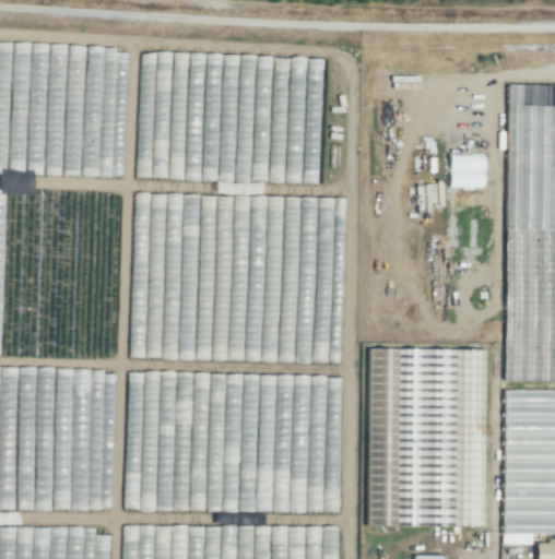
[(129,114),(129,54),(120,54),(120,61),(124,61),(124,74),(126,74),(126,88),(118,88),(118,104),(116,104),(115,114),(129,114)]
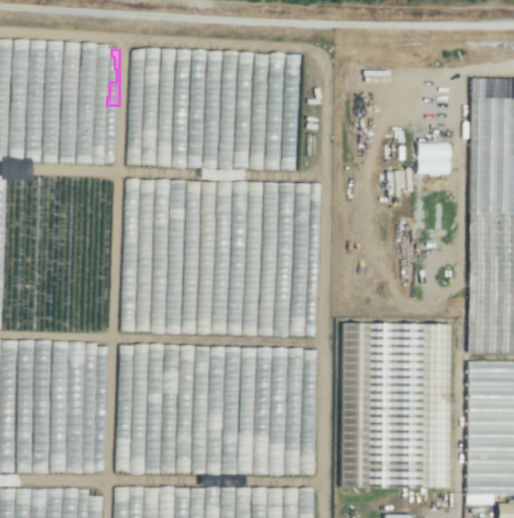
[(513,77),(472,78),(479,100),(490,104),(488,110),(490,114),(492,125),(496,126),(513,126),(513,77)]
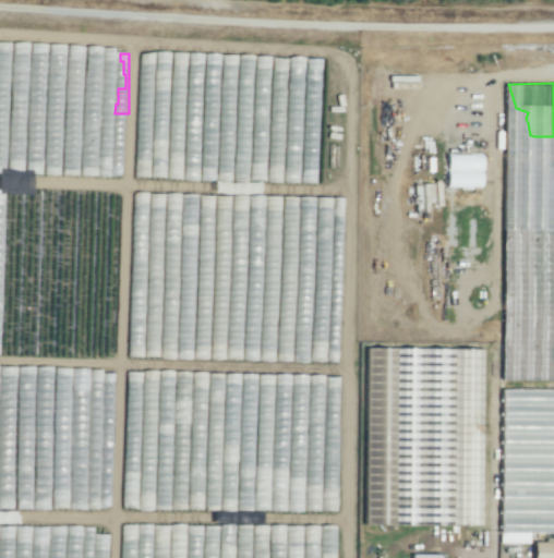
[(485,155),(450,154),(449,185),(484,186),(485,155)]
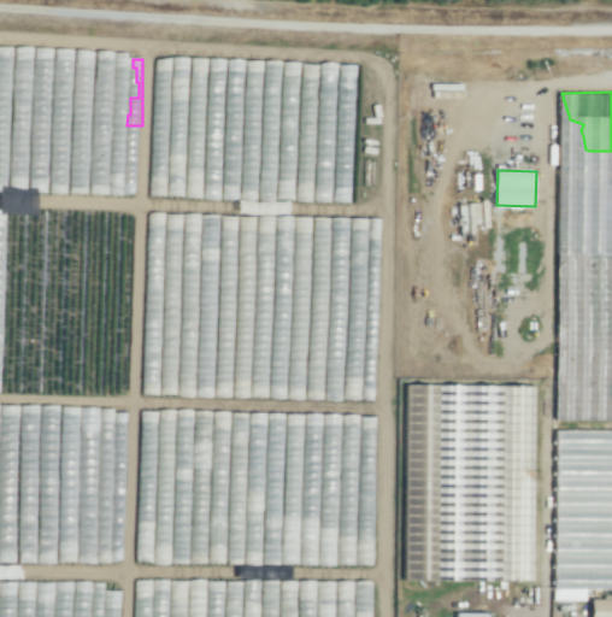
[(462,203),(462,224),(469,224),(469,230),(489,229),(489,201),(462,203)]
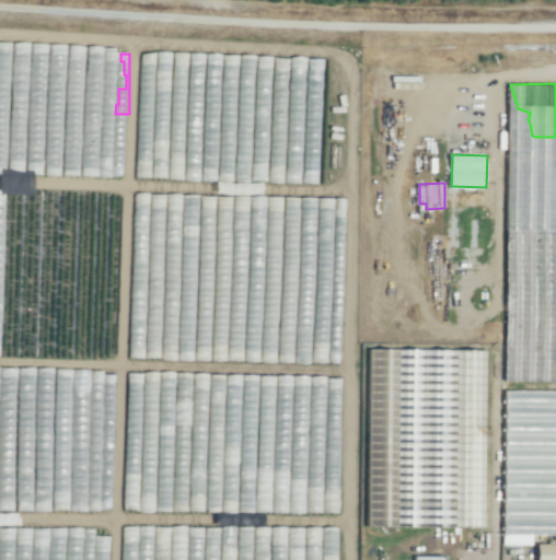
[(0,350),(2,350),(7,217),(0,216),(0,195),(3,195),(1,201),(9,203),(9,189),(0,189),(0,350)]
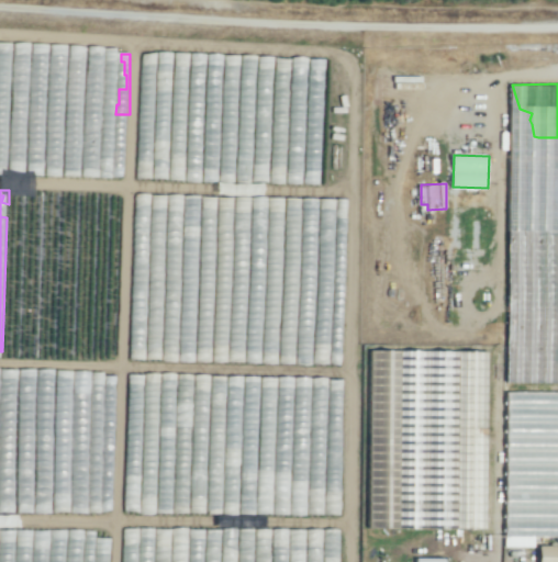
[(489,351),(372,350),(372,367),(378,362),(382,369),(392,369),(392,360),(402,360),(402,355),(410,369),(410,377),(417,372),(421,379),(419,380),(409,380),(409,388),(403,379),(399,382),(399,386),(375,386),(375,391),(371,392),(371,430),(379,445),(400,445),(399,523),(390,528),(487,529),(489,351)]
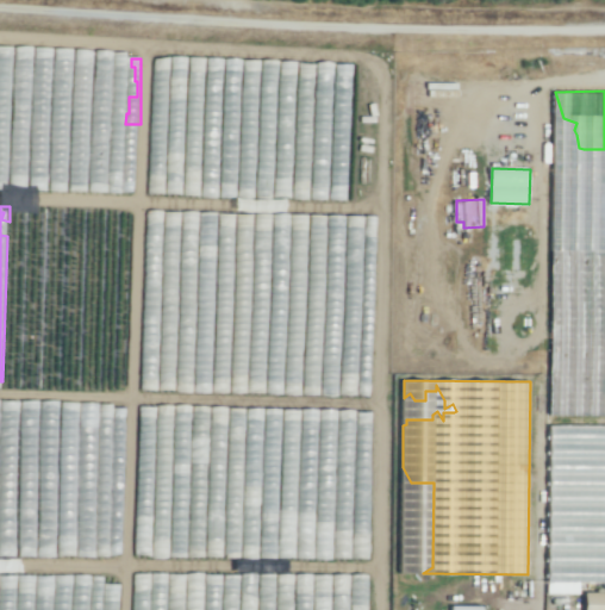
[(549,593),(580,593),(580,580),(604,580),(604,528),(598,528),(598,514),(591,514),(591,527),(575,527),(575,511),(549,511),(549,593)]
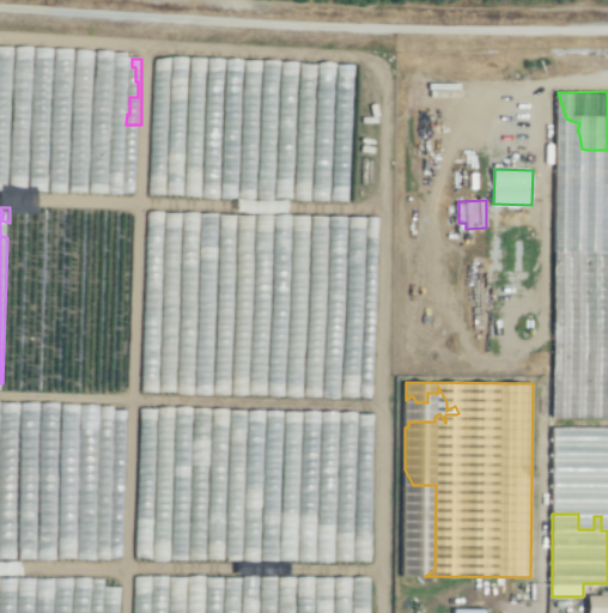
[(405,576),(424,575),(423,562),(405,563),(405,576)]
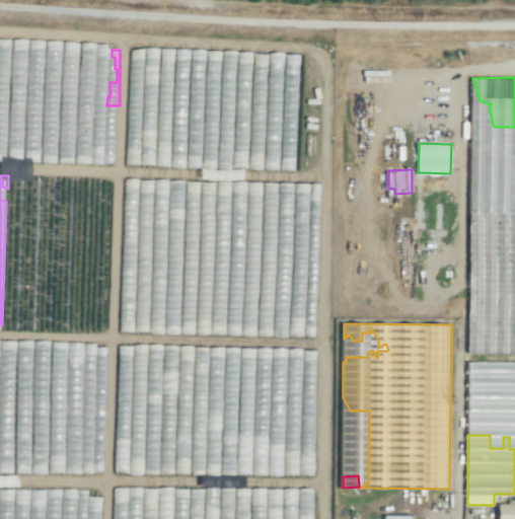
[(498,518),(514,518),(514,503),(498,503),(498,518)]
